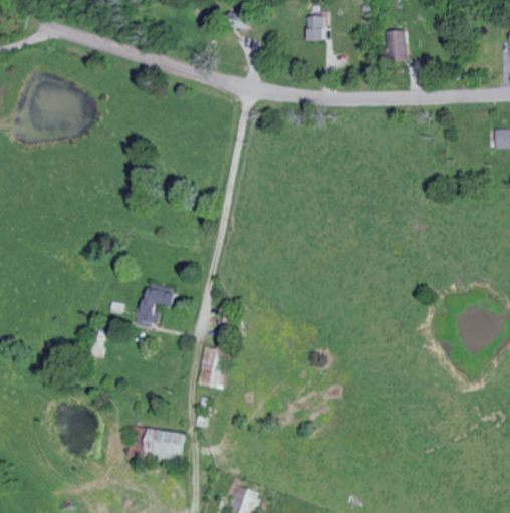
[(326,41),(325,17),(308,17),(308,42),(326,41)]
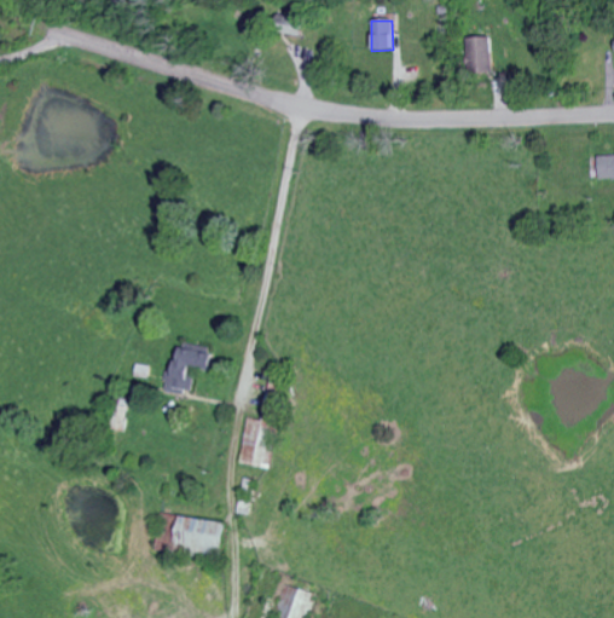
[(467,70),(492,69),(491,38),(465,38),(467,70)]
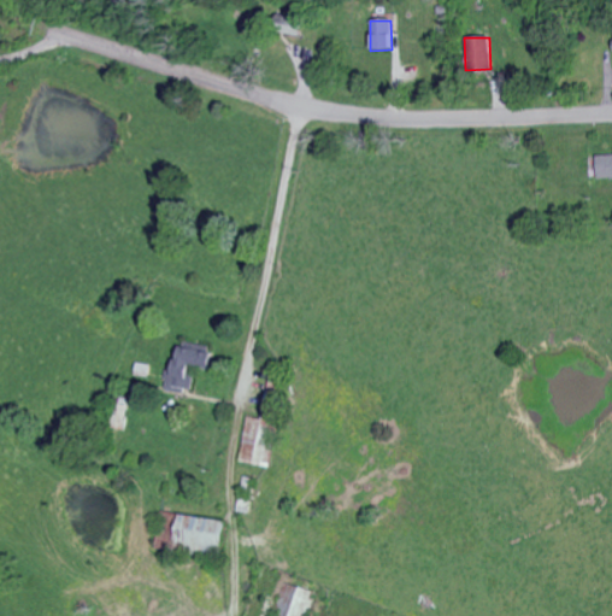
[(611,154),(596,156),(596,179),(611,177),(611,154)]
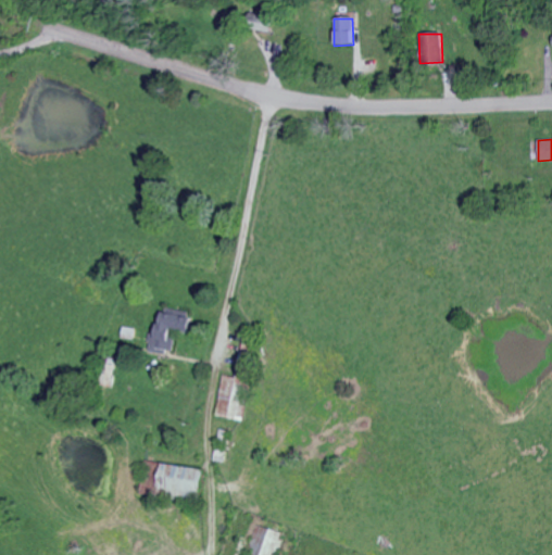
[(190,313),(161,308),(157,339),(149,338),(147,351),(172,354),(175,331),(187,333),(190,313)]
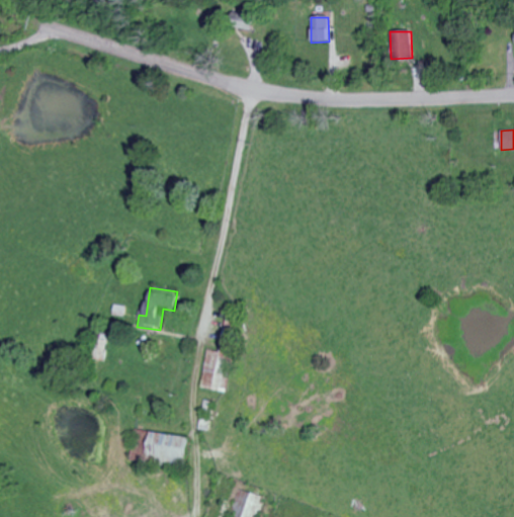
[(204,349),(198,388),(226,391),(232,353),(227,353),(228,345),(221,344),(220,351),(204,349)]
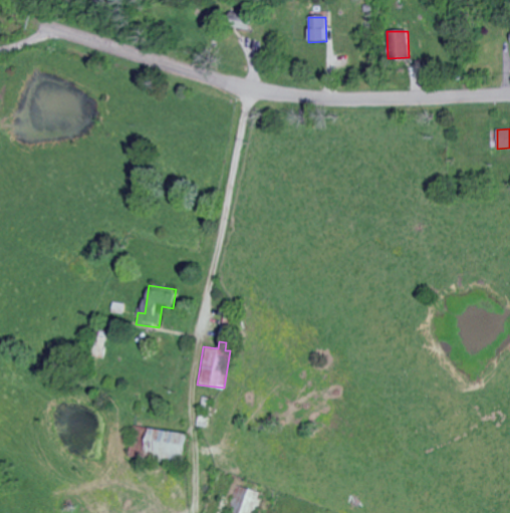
[(187,465),(190,435),(132,427),(128,458),(187,465)]
